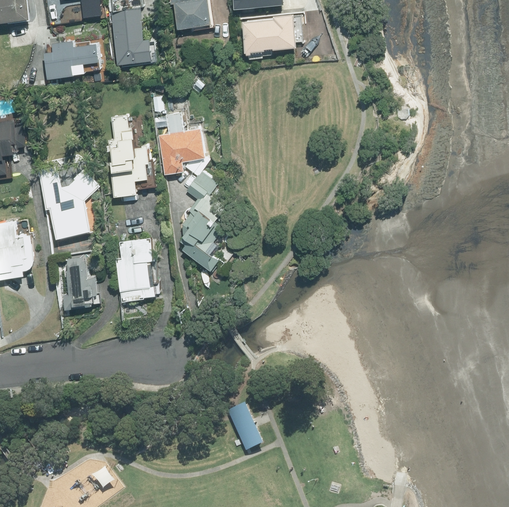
[(25,0),(0,0),(0,22),(28,17),(25,0)]
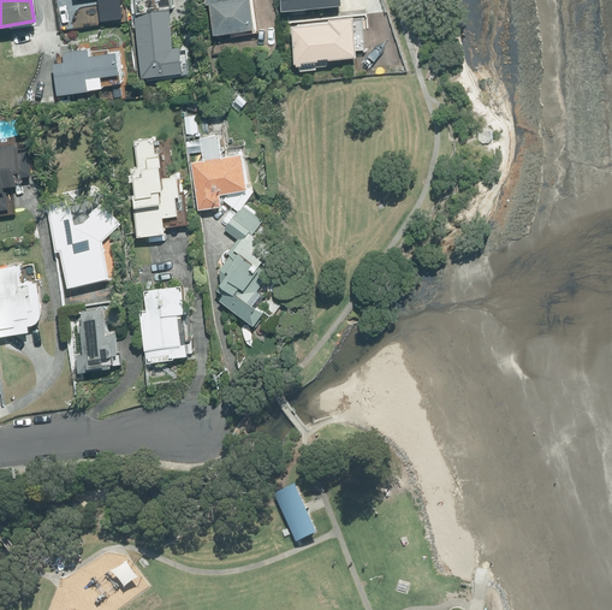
[(69,0),(70,6),(94,4),(96,27),(117,25),(113,0),(69,0)]
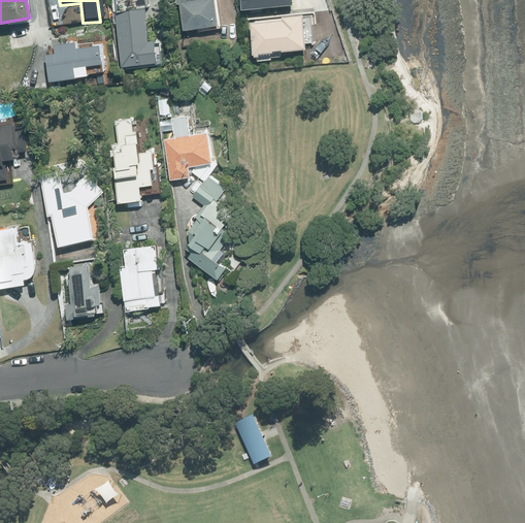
[(173,0),(174,4),(178,3),(183,32),(219,27),(215,0),(173,0)]
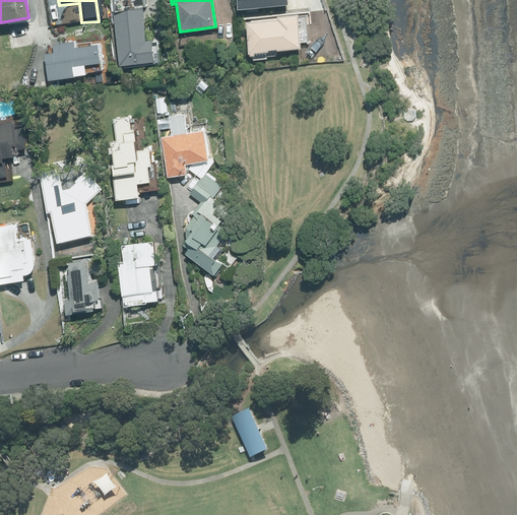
[(238,0),(240,21),(262,19),(260,0),(238,0)]
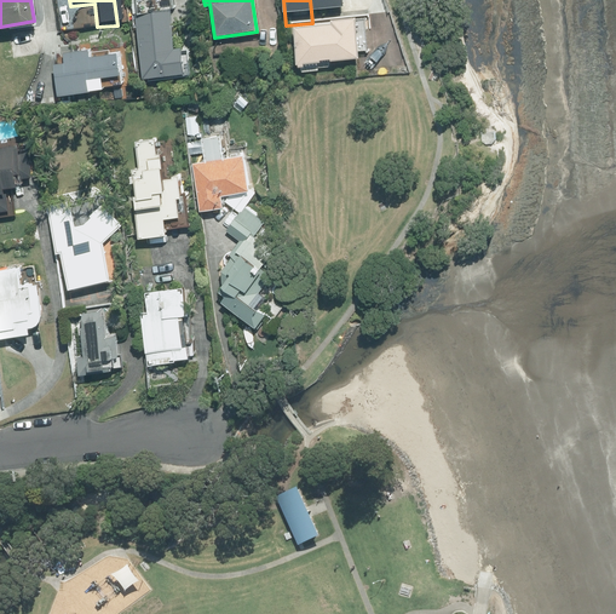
[(167,12),(134,17),(143,79),(184,73),(180,50),(173,51),(167,12)]
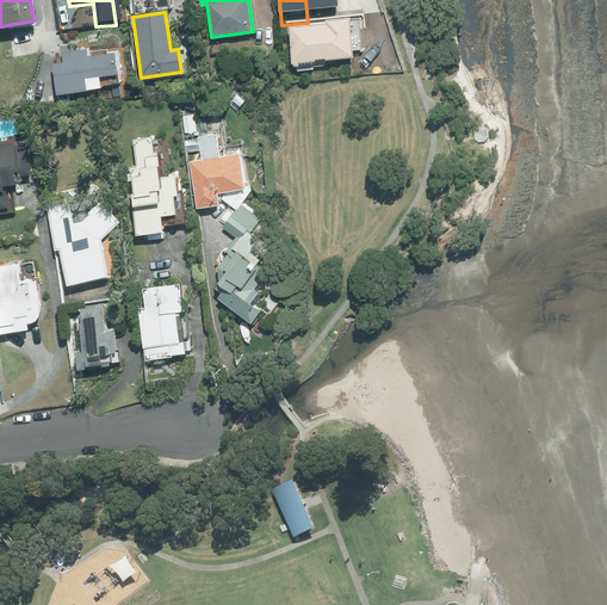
[(326,25),(289,29),(292,63),(352,59),(348,19),(326,22),(326,25)]
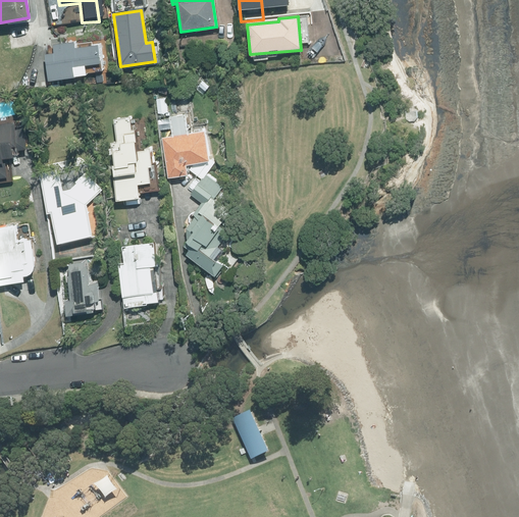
[(98,64),(95,42),(52,48),(53,54),(47,55),(51,81),(74,76),(72,67),(98,64)]
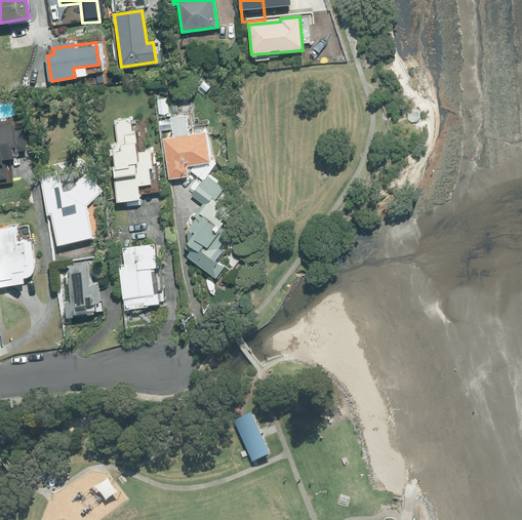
[(164,104),(155,105),(157,117),(165,116),(164,104)]
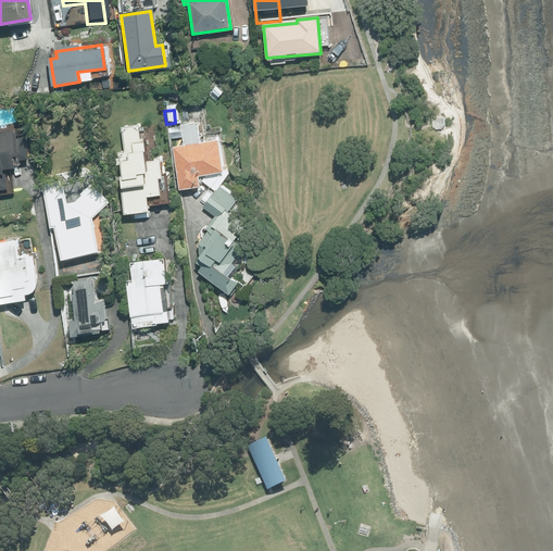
[(435,121),(428,121),(429,133),(432,135),(438,135),(441,130),(440,124),(435,124),(435,121)]
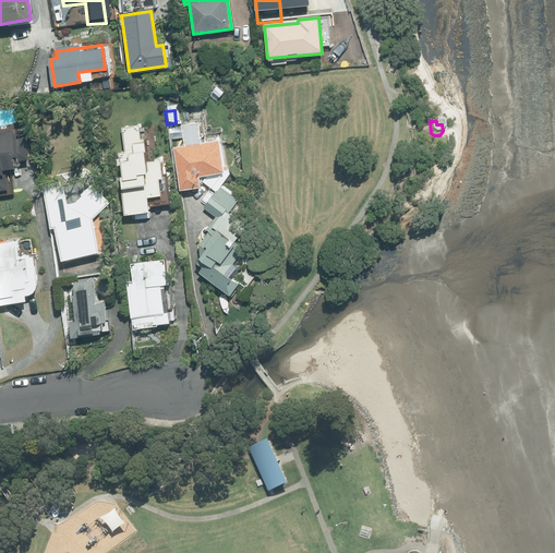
[(120,187),(124,215),(149,212),(147,197),(161,195),(159,179),(163,179),(159,161),(147,164),(144,139),(140,140),(137,128),(120,131),(123,153),(119,154),(123,185),(120,187)]
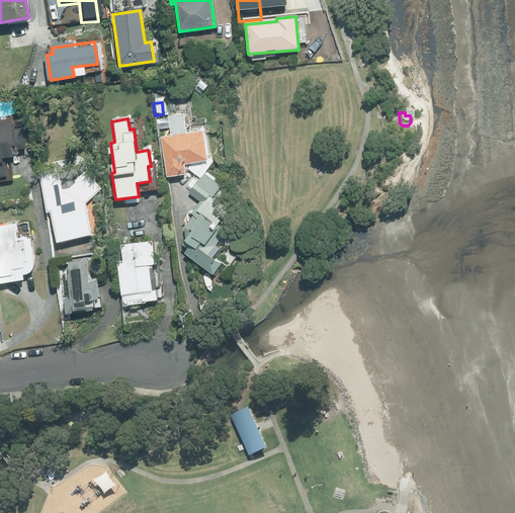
[(17,137),(14,121),(0,123),(0,177),(7,176),(5,160),(18,158),(15,137),(17,137)]
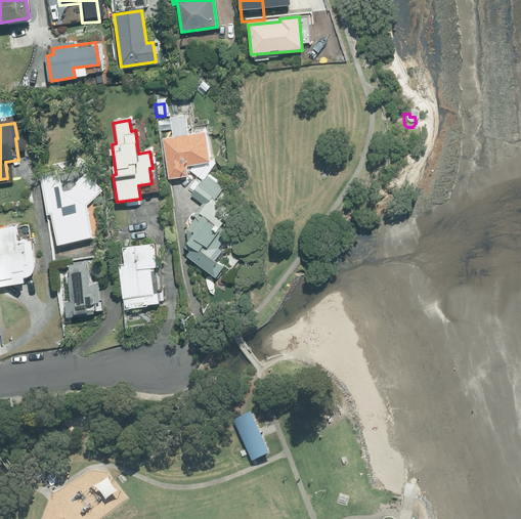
[(210,162),(204,133),(161,141),(168,180),(188,176),(186,167),(210,162)]
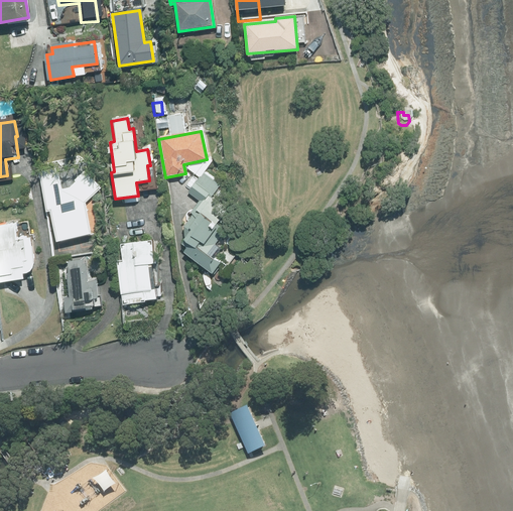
[(49,211),(56,240),(91,233),(84,205),(99,190),(83,173),(63,192),(60,193),(55,170),(37,174),(46,212),(49,211)]
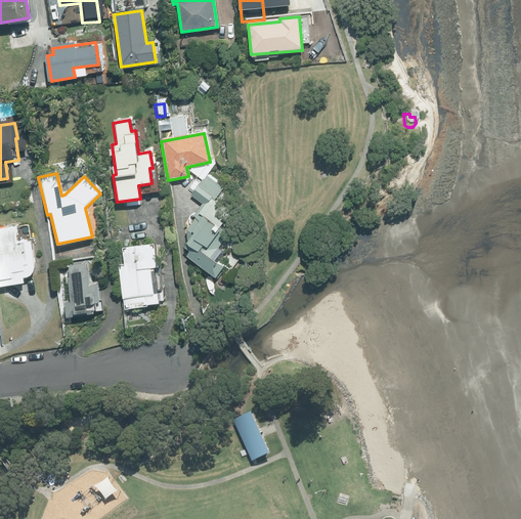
[(221,190),(206,178),(190,198),(201,205),(191,218),(193,219),(184,230),(186,243),(185,246),(191,251),(187,256),(215,278),(224,267),(211,257),(228,234),(218,226),(227,215),(212,203),(221,190)]
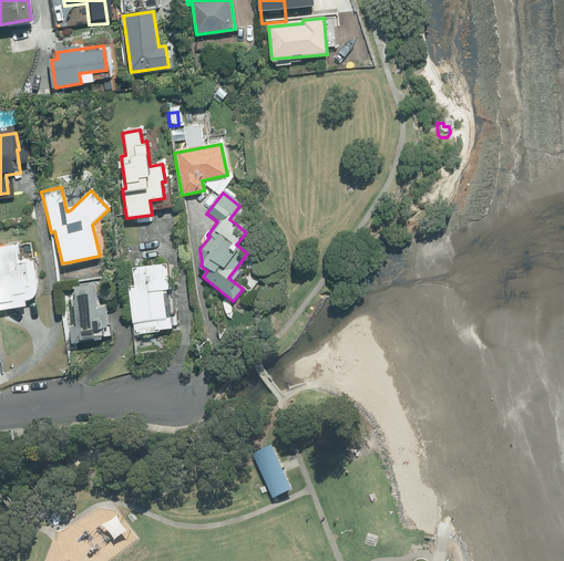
[(16,250),(0,252),(0,311),(27,307),(26,301),(33,298),(37,291),(32,263),(18,266),(16,250)]
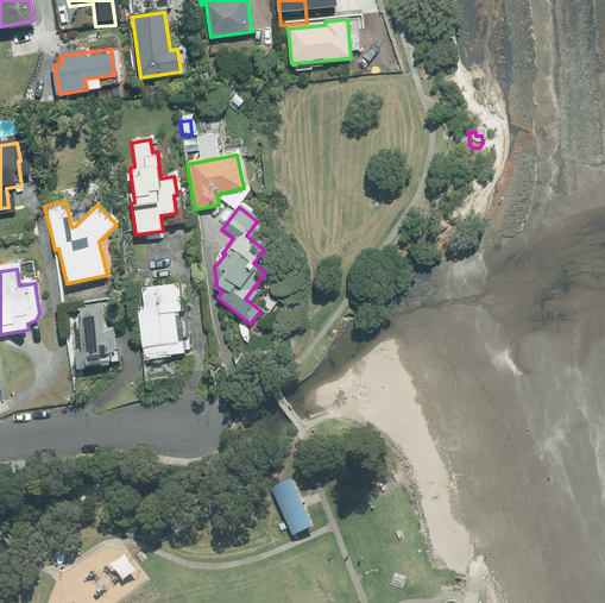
[(177,286),(140,291),(144,312),(137,312),(145,359),(184,353),(177,311),(182,311),(177,286)]
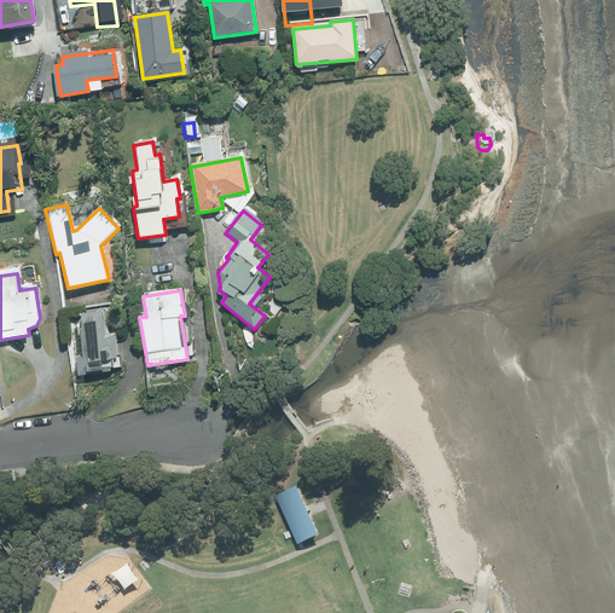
[(76,359),(79,376),(121,369),(115,337),(106,340),(102,312),(79,316),(85,358),(76,359)]
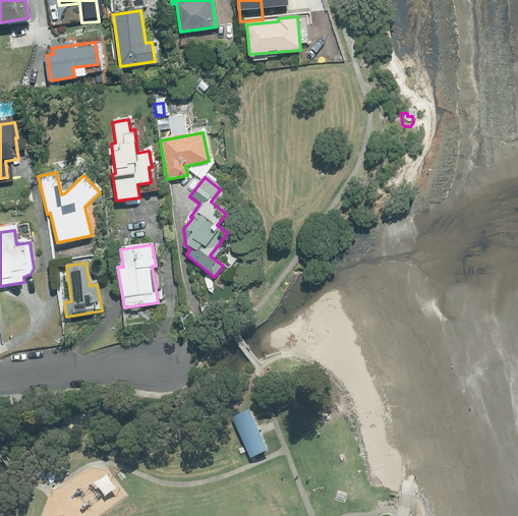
[(228,422),(247,463),(265,455),(245,413),(244,414),(228,422)]
